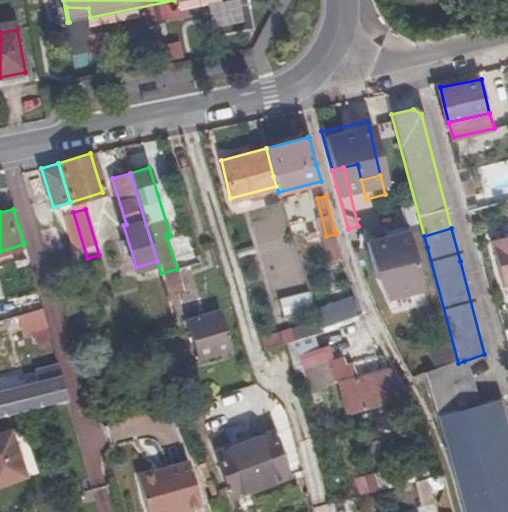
[(507,232),(491,237),(504,286),(507,285),(507,232)]
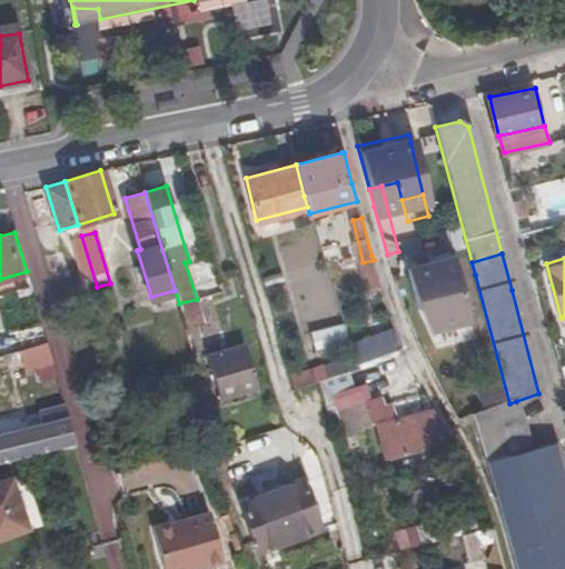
[(27,271),(0,279),(0,292),(31,285),(27,272),(27,271)]
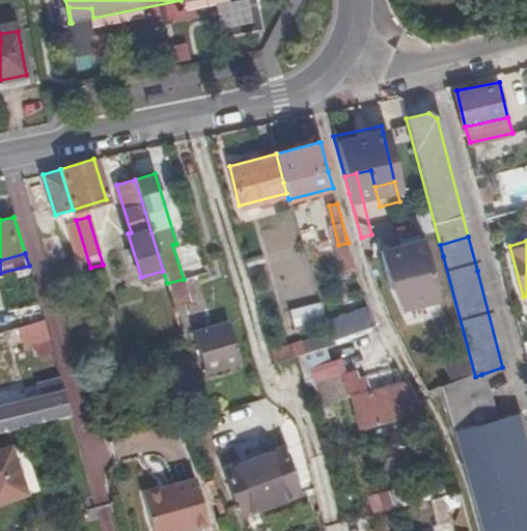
[(167,283),(174,304),(191,300),(184,279),(167,283)]
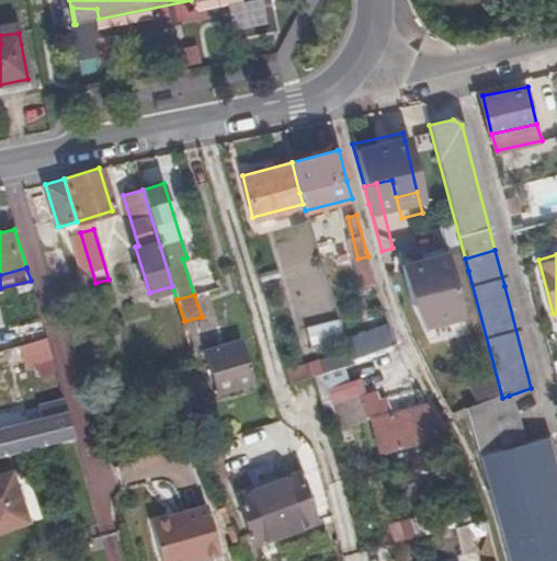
[(175,338),(189,335),(184,321),(177,299),(165,302),(175,338)]
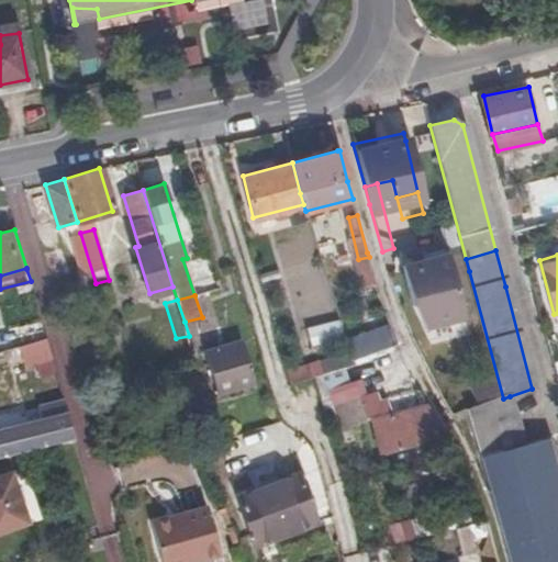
[(0,301),(0,339),(9,337),(0,301)]
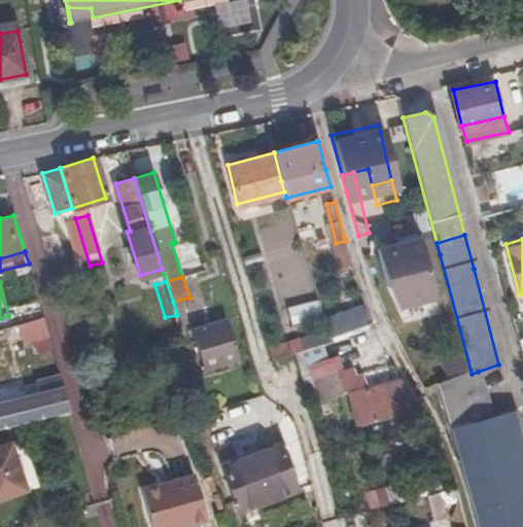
[(364,304),(323,316),(330,335),(372,322),(364,304)]
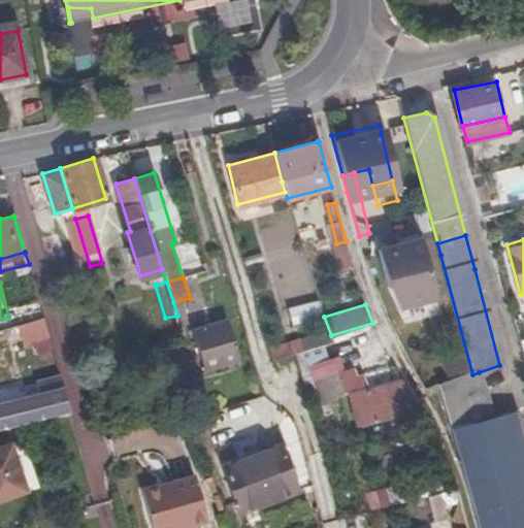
[(232,318),(198,327),(208,368),(243,359),(232,318)]
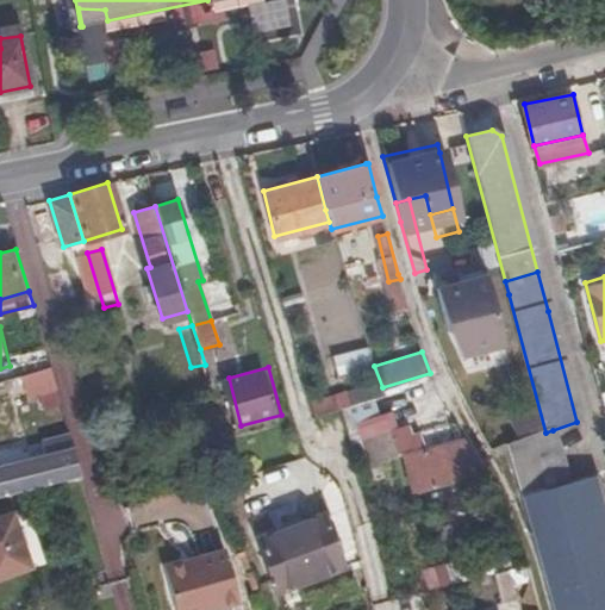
[(29,399),(60,391),(54,369),(23,378),(29,399)]
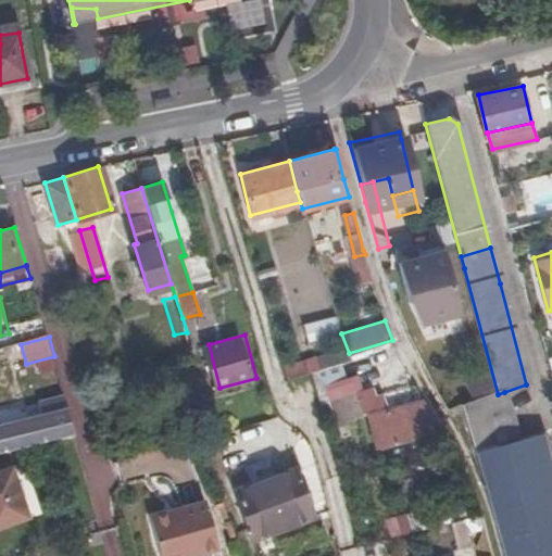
[(369,387),(361,356),(314,371),(323,401),(369,387)]
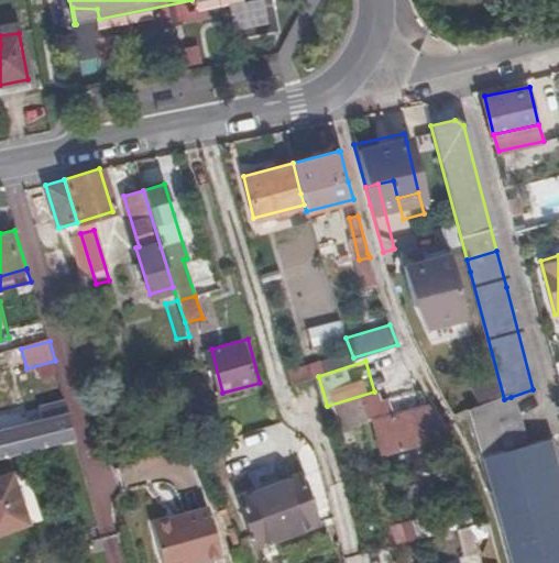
[(504,399),(467,409),(507,551),(511,562),(558,562),(558,468),(551,444),(526,452),(511,397),(504,399)]
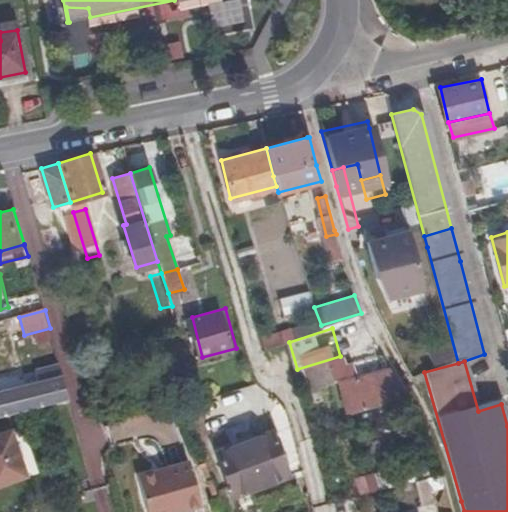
[(329,362),(316,367),(319,381),(333,376),(329,362)]
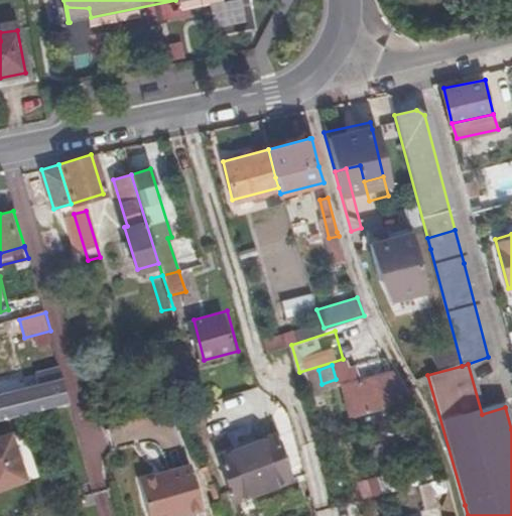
[(0,419),(46,408),(71,401),(60,366),(36,372),(39,383),(0,393),(0,419)]
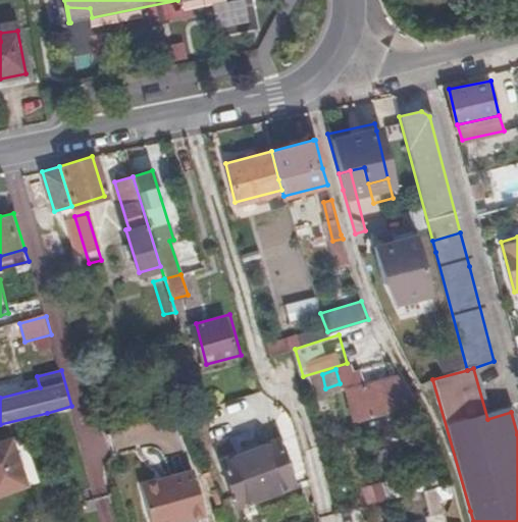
[(416,407),(398,377),(346,389),(353,421),(416,407)]
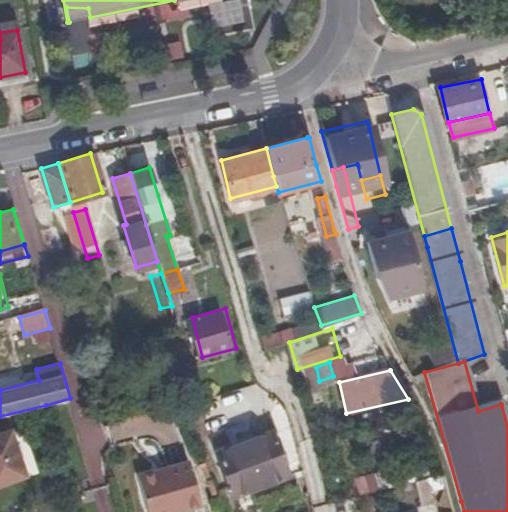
[(0,490),(39,475),(20,426),(0,433),(0,490)]
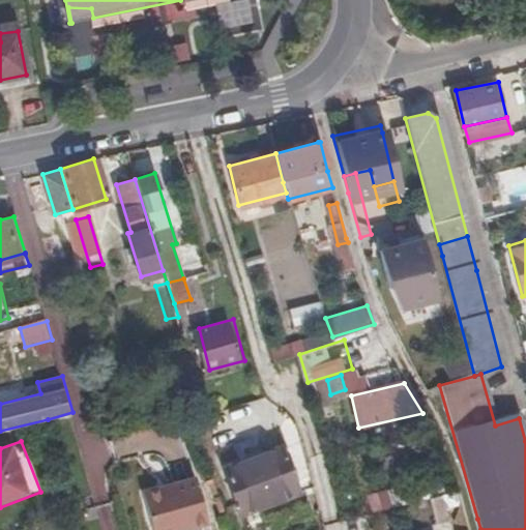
[(284,447),(226,469),(243,512),(301,490),(284,447)]
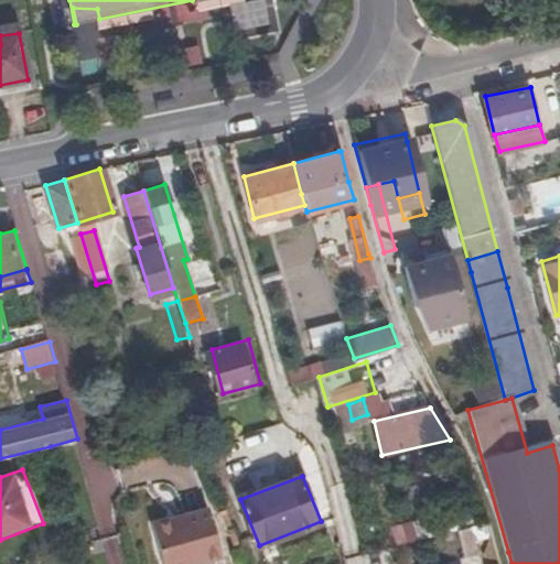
[(211,507),(178,517),(180,522),(213,511),(211,507)]
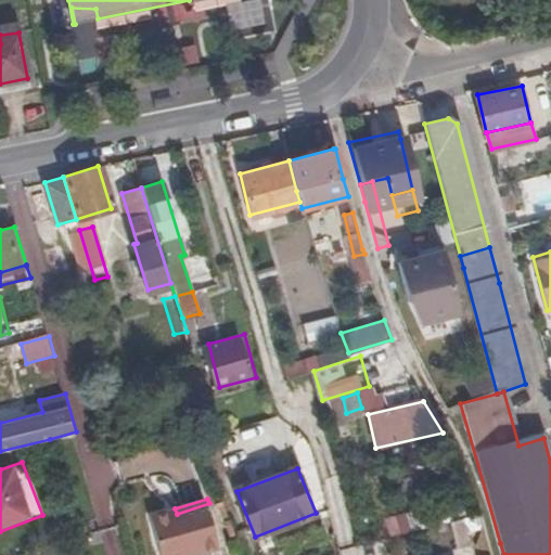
[(175,508),(153,516),(167,554),(196,554),(223,545),(209,503),(177,514),(175,508)]
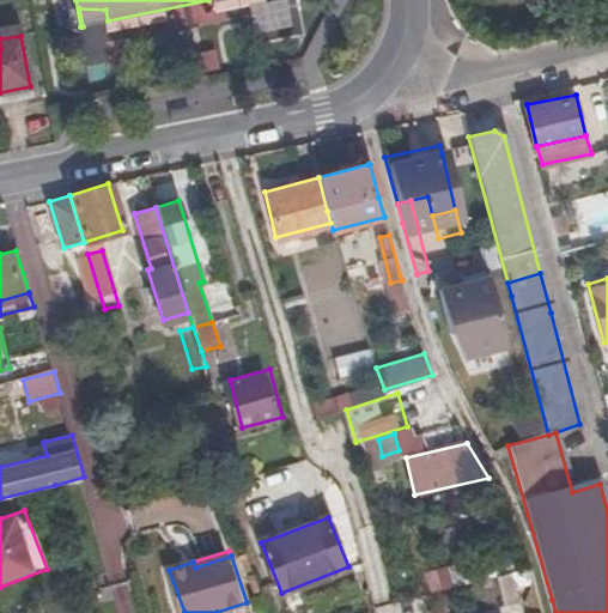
[(426,574),(432,593),(453,588),(447,569),(426,574)]
